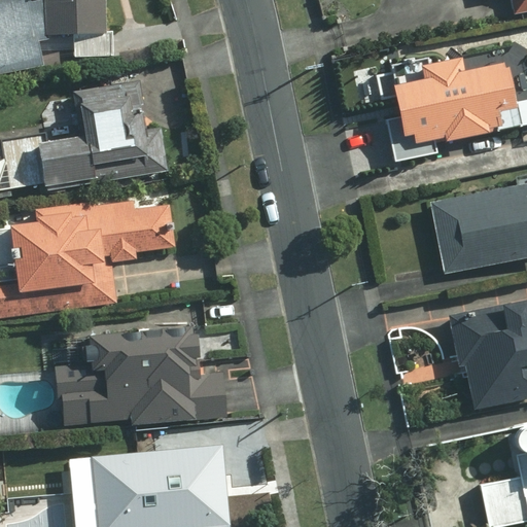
[(0,0),(0,75),(45,66),(37,43),(72,34),(71,58),(114,59),(114,29),(108,29),(108,0),(0,0)]
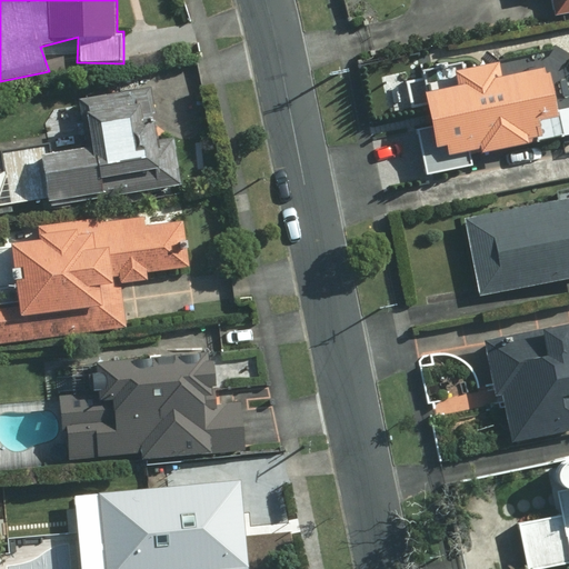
[(568,0),(548,0),(552,16),(568,11),(568,0)]
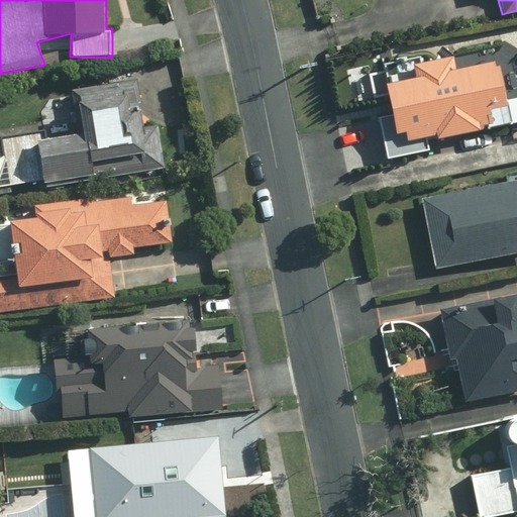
[(390,113),(377,116),(385,160),(432,150),(430,140),(480,131),(478,126),(491,123),(488,109),(512,105),(503,60),(456,69),(453,55),(413,63),(416,76),(384,82),(390,113)]
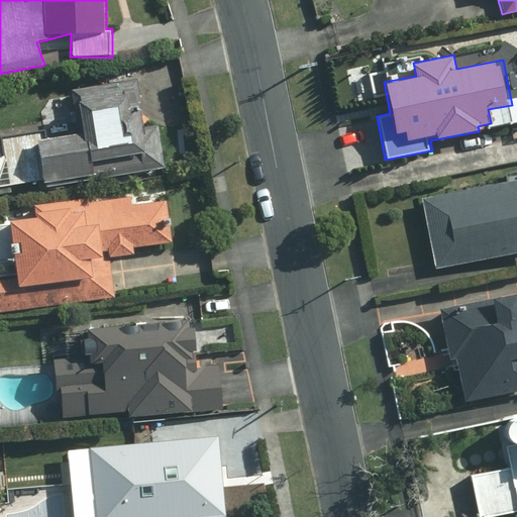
[(11,191),(165,171),(159,124),(138,127),(132,79),(73,86),(79,132),(5,141),(11,191)]
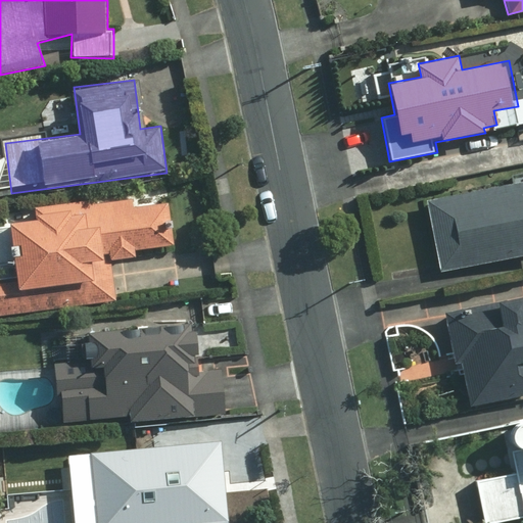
[(522,255),(522,184),(429,203),(443,273),(522,255)]
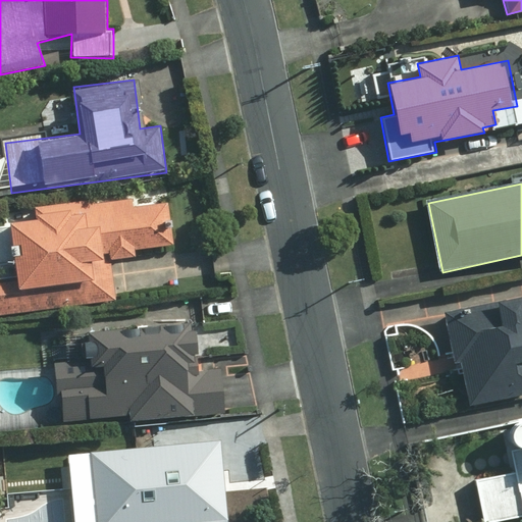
[(0,312),(114,301),(111,266),(137,263),(136,253),(173,249),(168,202),(131,206),(129,201),(95,205),(94,198),(40,203),(42,219),(12,222),(17,273),(0,274),(0,312)]
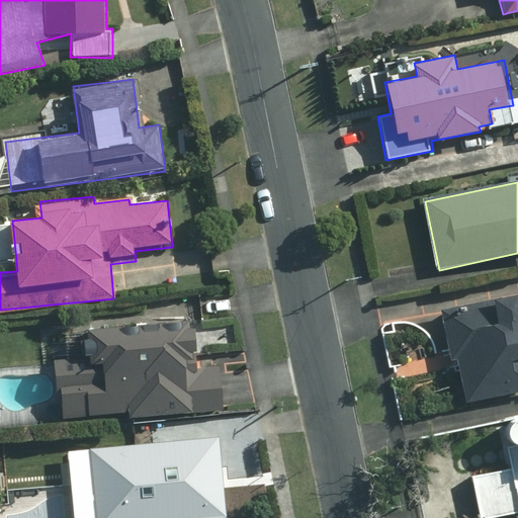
[(517,305),(515,292),(436,311),(447,357),(456,355),(466,403),(517,391),(517,305)]
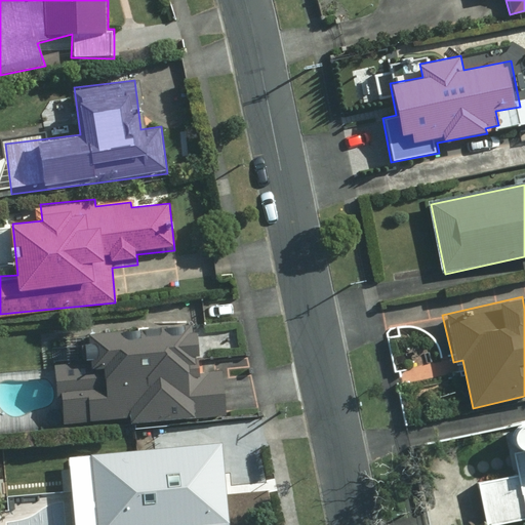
[(128,425),(230,414),(226,375),(199,378),(194,331),(98,341),(99,358),(58,362),(66,426),(128,419),(128,425)]
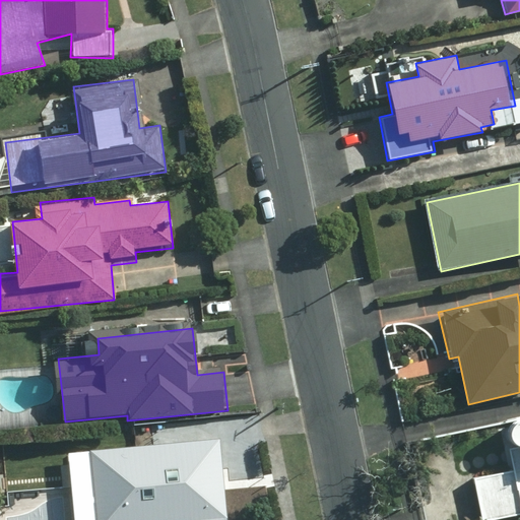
[(483,519),(491,519),(519,513),(519,419),(505,424),(514,469),(474,478),(483,519)]
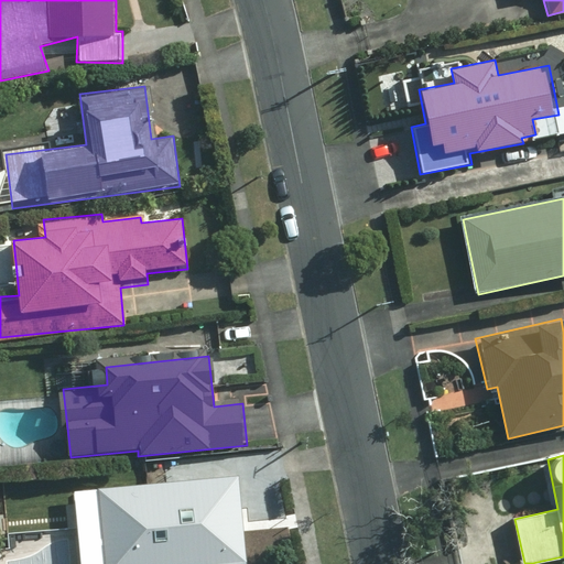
[(217,507),(214,476),(132,485),(134,509),(100,512),(102,532),(87,534),(89,563),(247,563),(242,505),(217,507)]
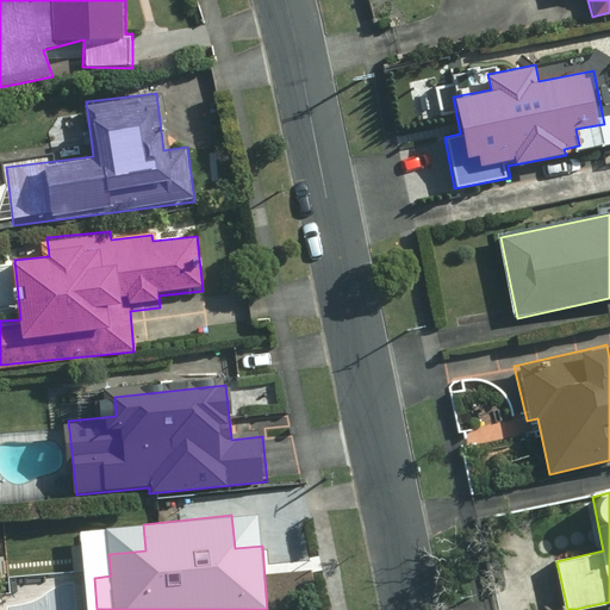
All buildings are outlined.
